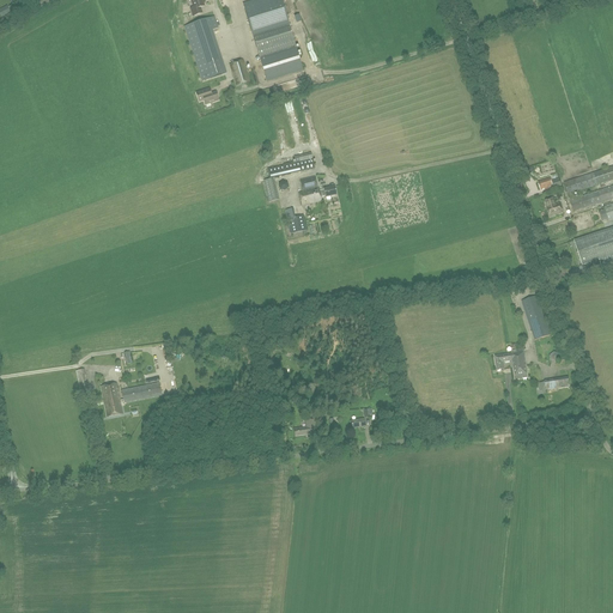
[(190,0),(193,7),(190,8),(193,17),(202,13),(200,7),(205,6),(201,0),(190,0)]
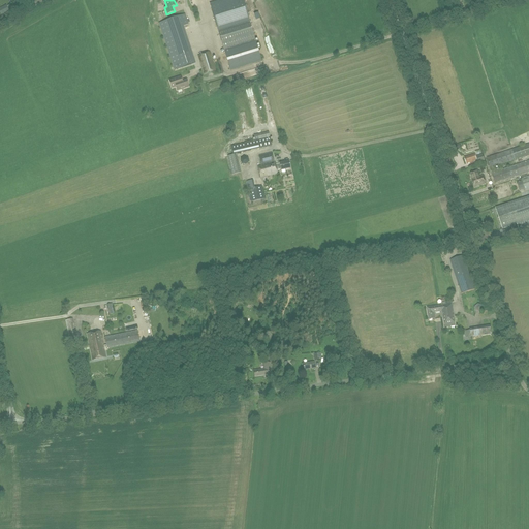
[(219,32),(250,23),(242,0),(229,0),(211,6),(219,32)]
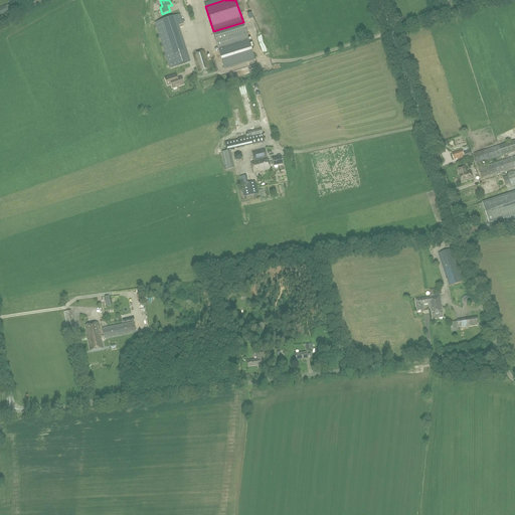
[(0,11),(2,16),(10,12),(8,7),(8,8),(0,11)]
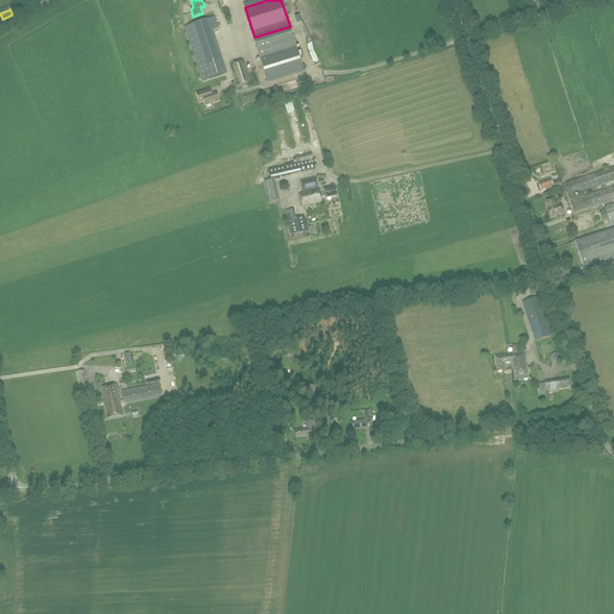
[(222,20),(242,17),(241,8),(221,11),(222,20)]
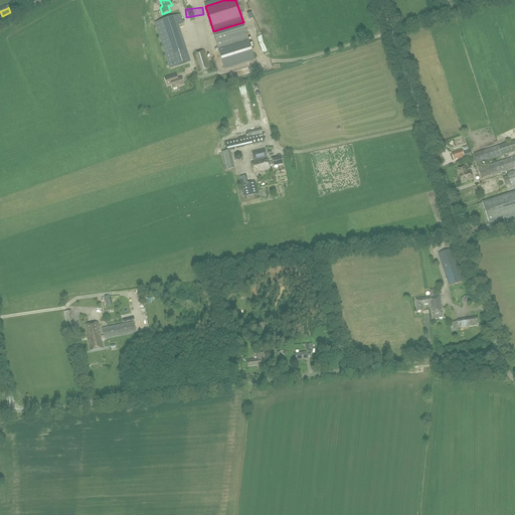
[(170,68),(190,62),(178,26),(183,24),(180,14),(155,23),(170,68)]
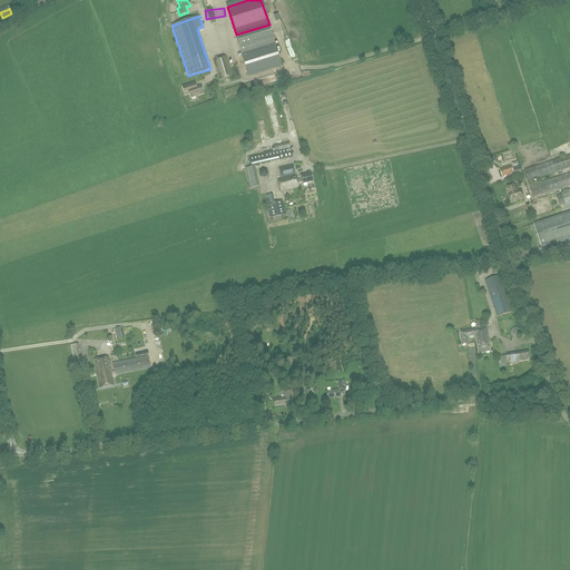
[(282,66),(275,42),(269,25),(236,35),(248,76),(282,66)]
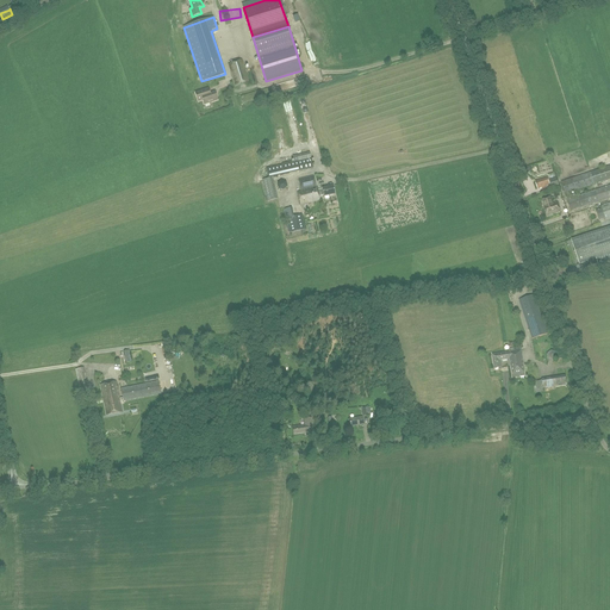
[(229,64),(235,86),(249,82),(242,60),(229,64)]
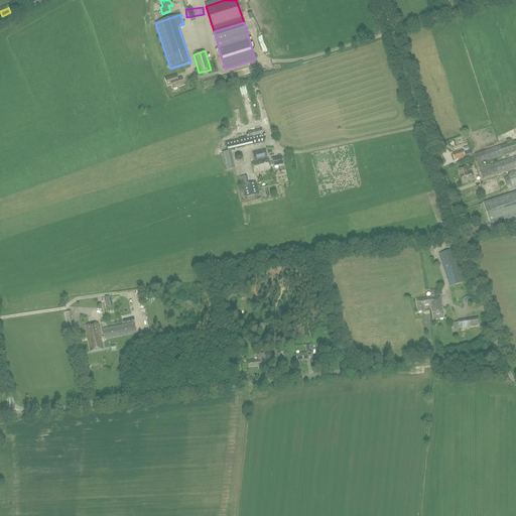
[(181,78),(177,80),(176,75),(165,79),(167,87),(171,85),(172,89),(184,85),(181,78)]
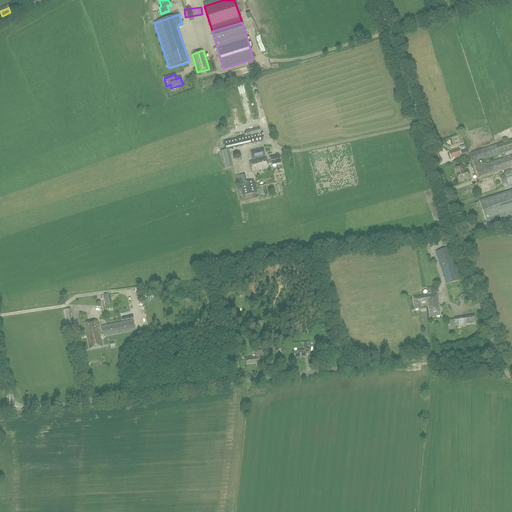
[(244,89),(238,90),(239,94),(241,93),(243,98),(241,99),(242,103),(247,101),(244,89)]
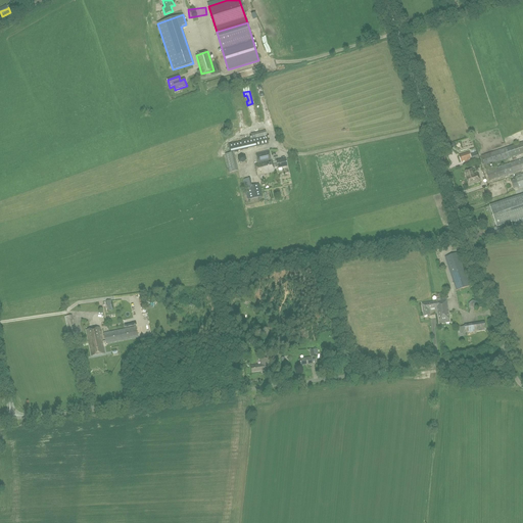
[(266,130),(251,134),(252,139),(229,144),(231,152),(269,144),(266,130)]
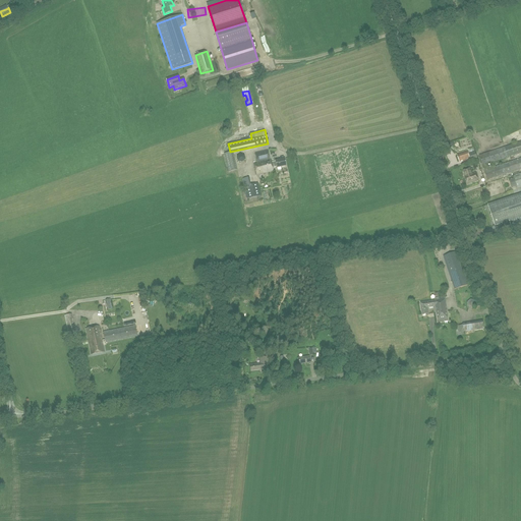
[(479,156),(483,165),(520,152),(520,140),(479,156)]
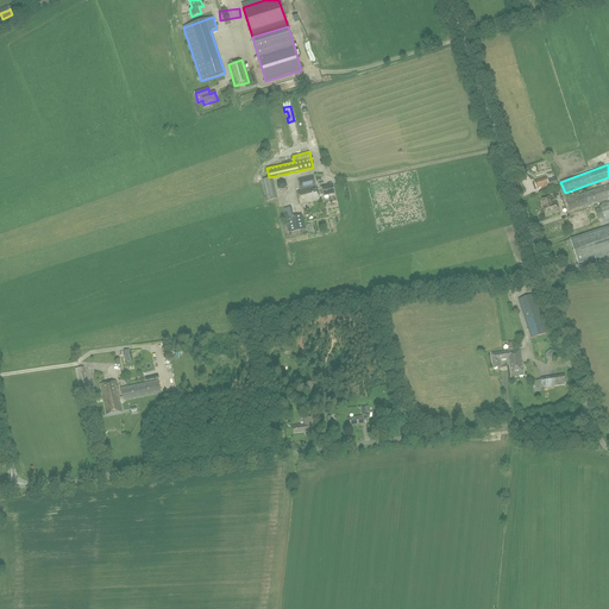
[(316,190),(313,176),(300,180),(302,192),(297,193),(300,203),(319,199),(319,196),(324,195),(324,196),(334,194),(333,186),(321,188),(322,189),(316,190)]
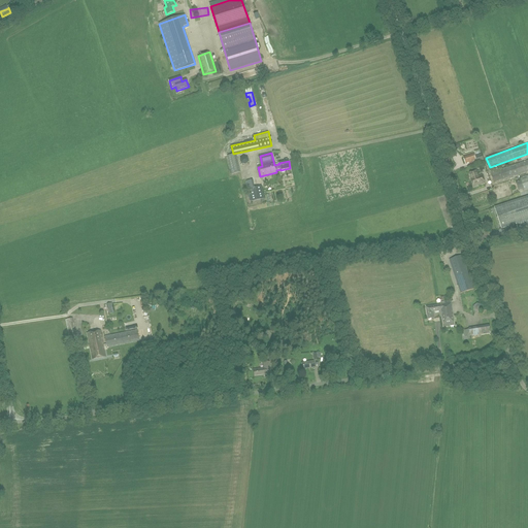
[(240,172),(236,154),(228,156),(232,174),(240,172)]
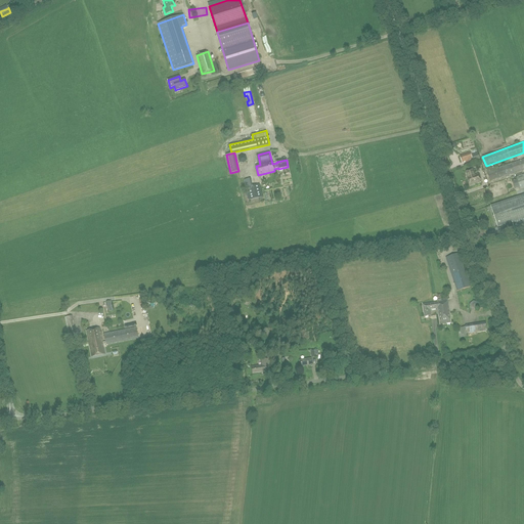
[(470,153),(461,156),(463,163),(473,159),(470,153)]
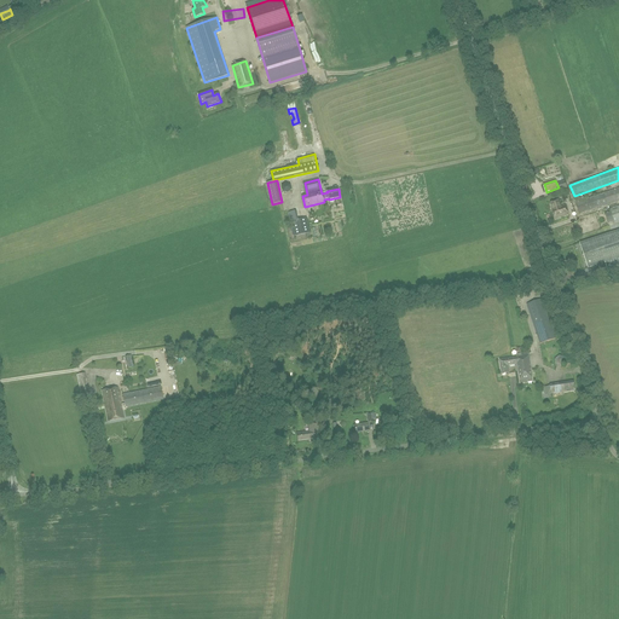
[(567,189),(565,180),(557,183),(561,191),(567,189)]
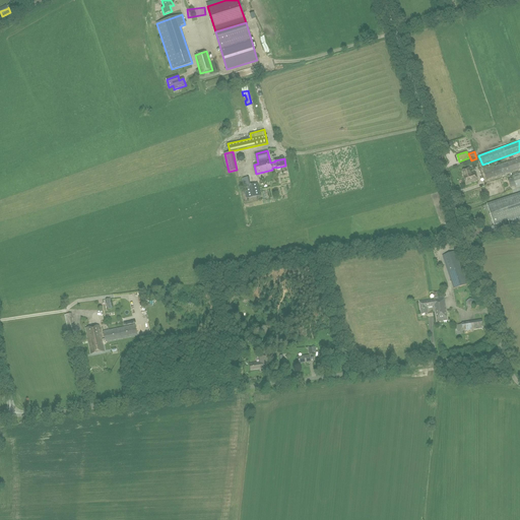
[(242,163),(245,159),(245,154),(240,153),(237,156),(238,160),(242,163)]
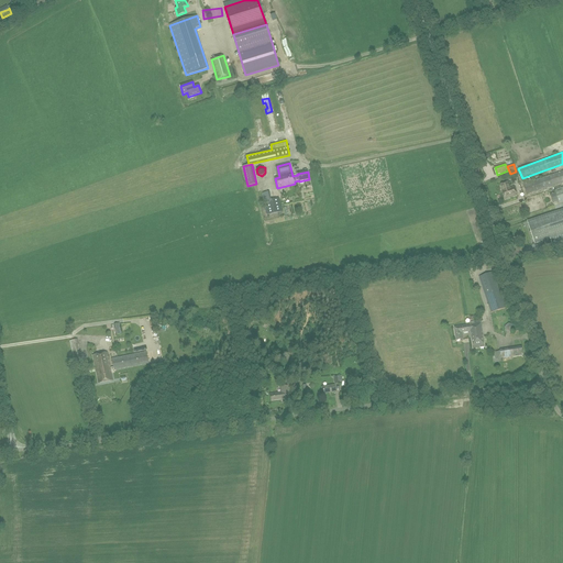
[(562,170),(523,185),(527,195),(562,183),(562,170)]
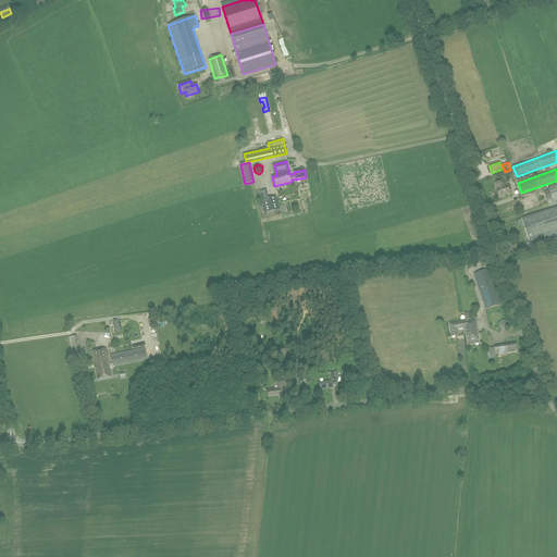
[(503,180),(495,182),(497,188),(499,197),(511,194),(508,184),(505,185),(503,180)]
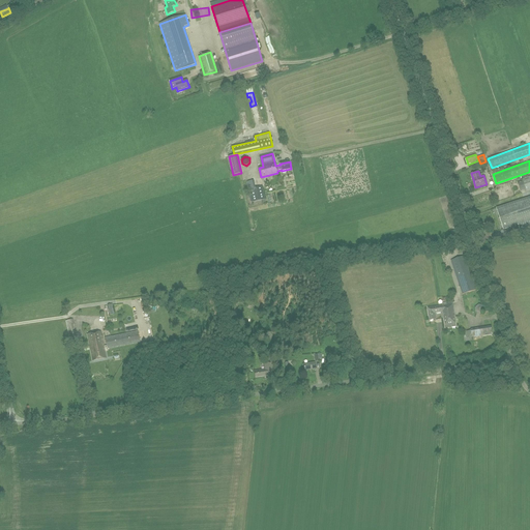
[(252,202),(265,199),(263,186),(256,187),(254,180),(246,182),(249,193),(252,202)]
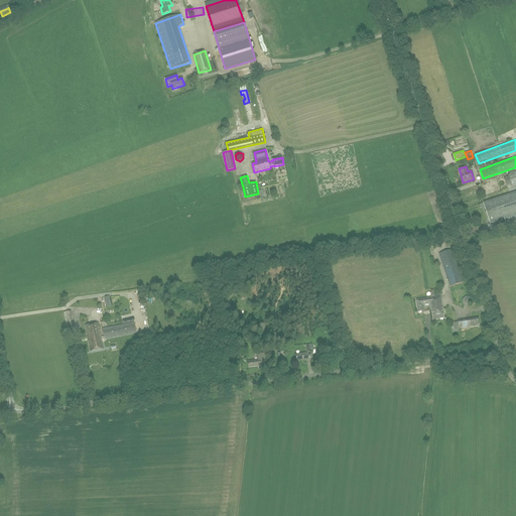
[(507,224),(515,220),(515,191),(484,203),(491,224),(505,219),(507,224)]
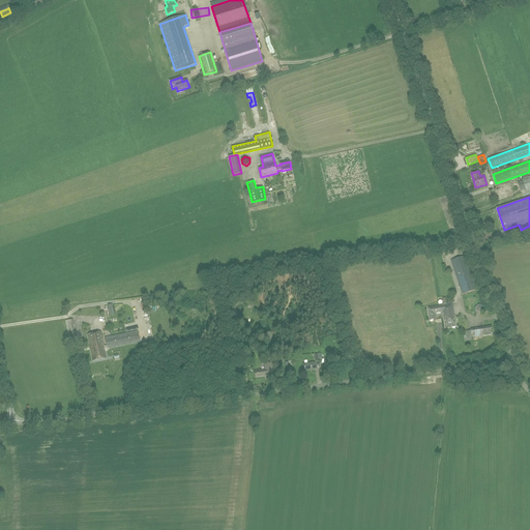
[(464,256),(451,261),(463,294),(475,290),(464,256)]
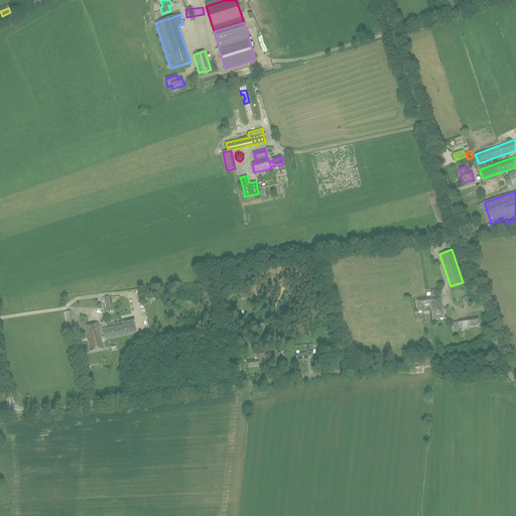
[(431,306),(429,306),(430,310),(432,310),(434,319),(444,317),(441,305),(440,298),(440,294),(430,295),(430,298),(431,306)]
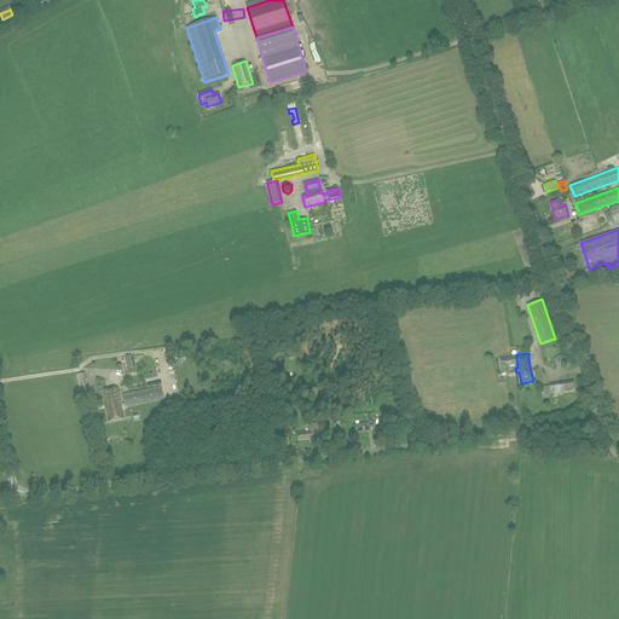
[(565,363),(563,354),(553,357),(555,365),(565,363)]
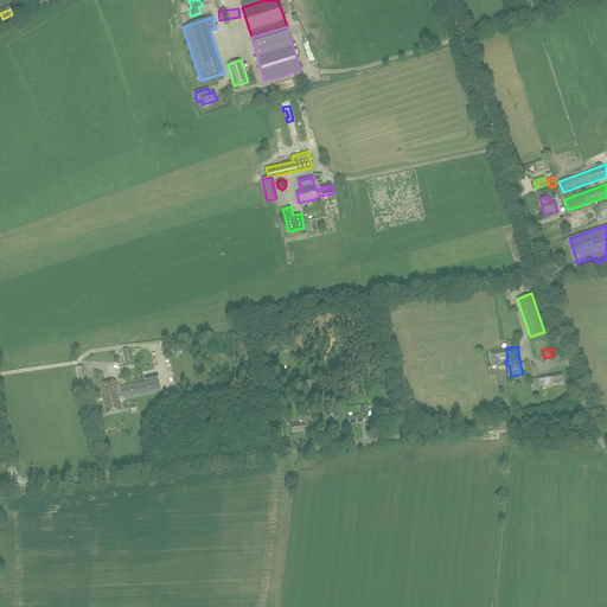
[(508,360),(506,351),(490,353),(492,368),(499,366),(498,359),(505,358),(505,360),(508,360)]
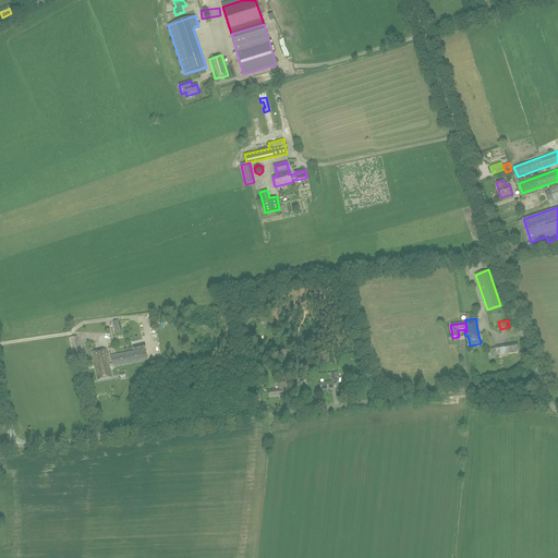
[(77,336),(69,338),(73,355),(81,354),(77,336)]
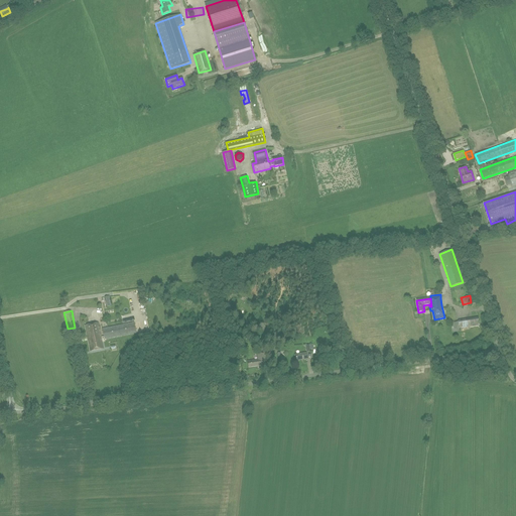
[(460,329),(480,326),(479,317),(459,320),(460,329)]
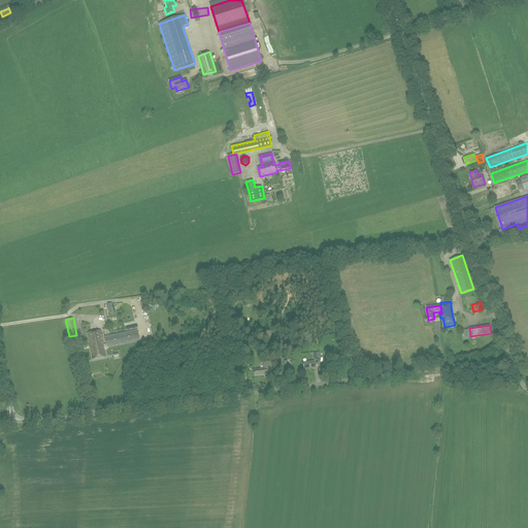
[(137,330),(105,337),(106,344),(107,348),(139,340),(137,330)]
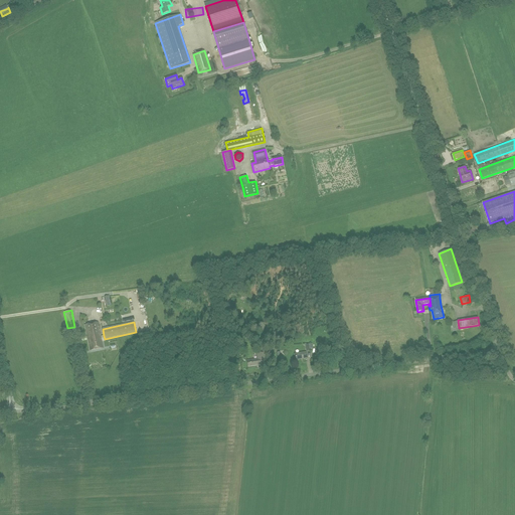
[(96,337),(101,336),(98,323),(84,325),(88,338),(95,337),(96,337)]
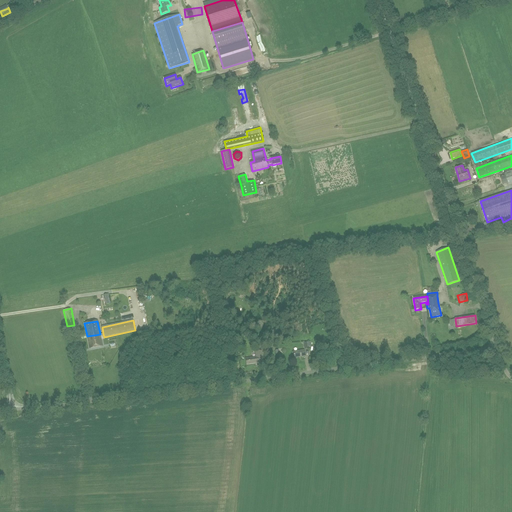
[(94,335),(87,336),(89,349),(102,346),(100,335),(100,334),(95,335),(94,335)]
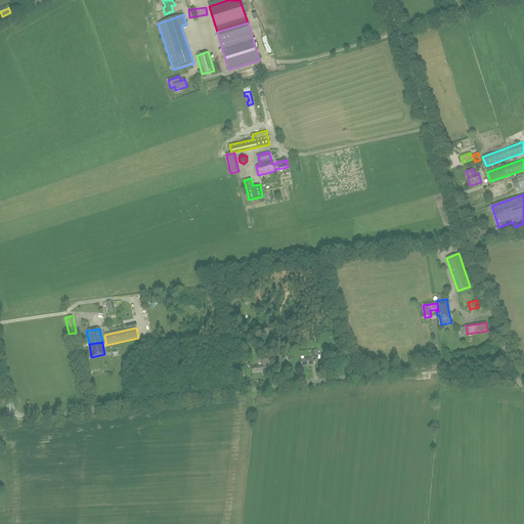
[(268,359),(261,360),(262,365),(252,366),(253,374),(263,372),(269,370),(268,359)]
